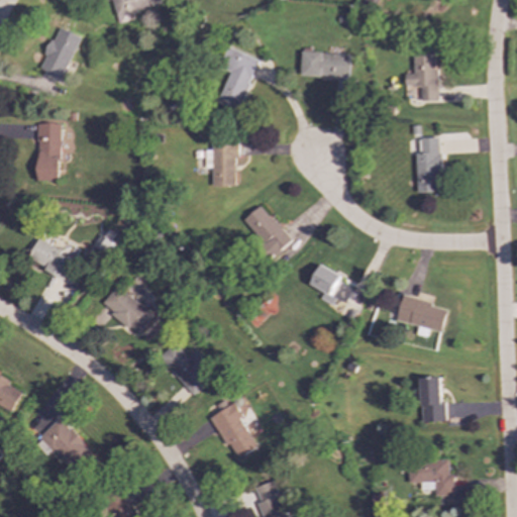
[(110,0),(115,17),(161,4),(159,0),(110,0)]
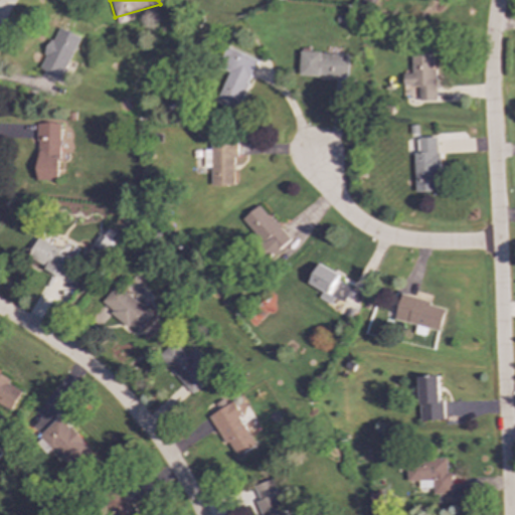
[(80,37),(57,27),(39,68),(61,78),(80,37)]
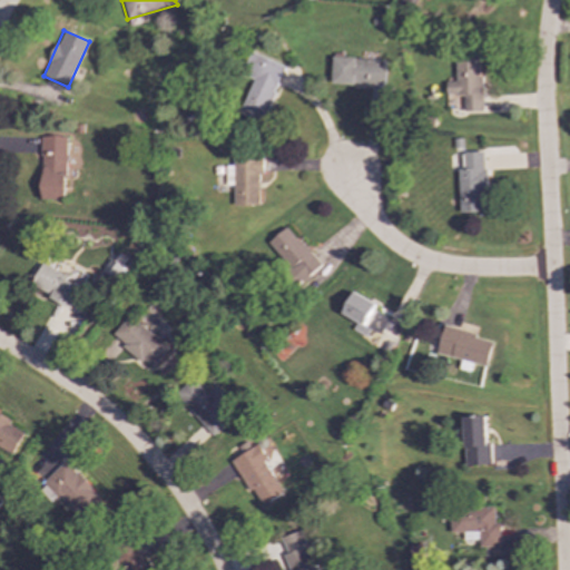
[(285,67),(249,52),(243,69),(255,75),(238,115),(262,124),(285,67)]
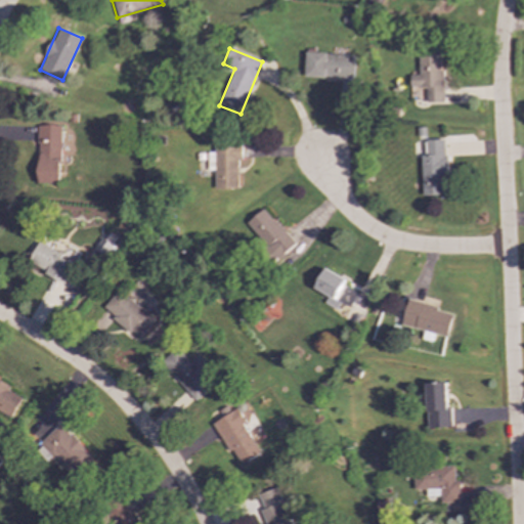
[(304,77),(353,78),(354,54),(305,53),(304,77)]
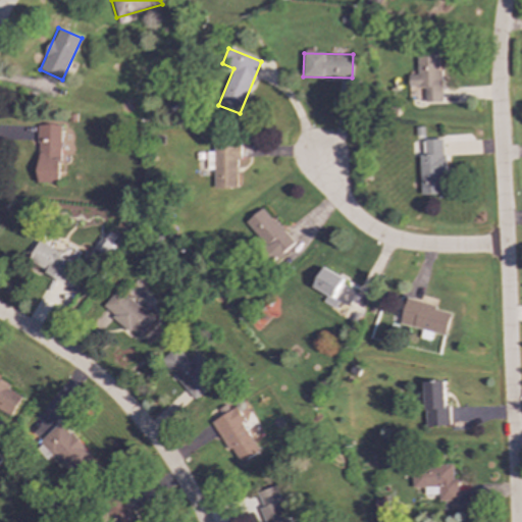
[(440,102),(438,54),(416,55),(416,74),(407,74),(408,87),(423,87),(424,102),(440,102)]
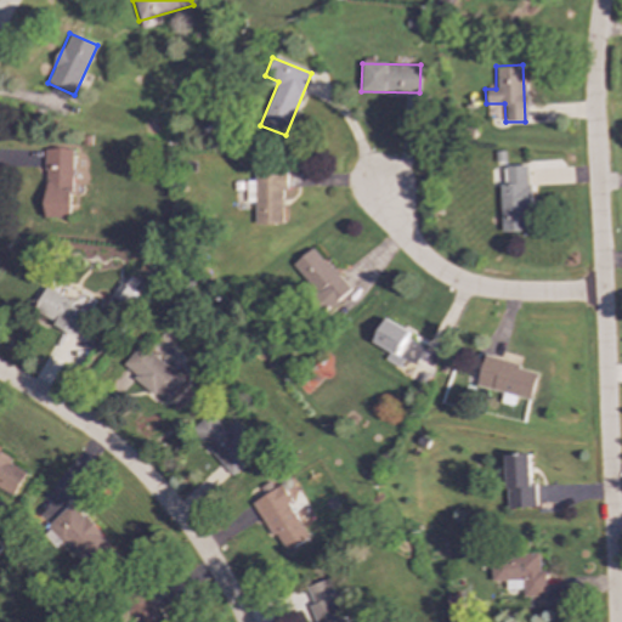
[(44,148),(45,218),(72,218),(71,148),(44,148)]
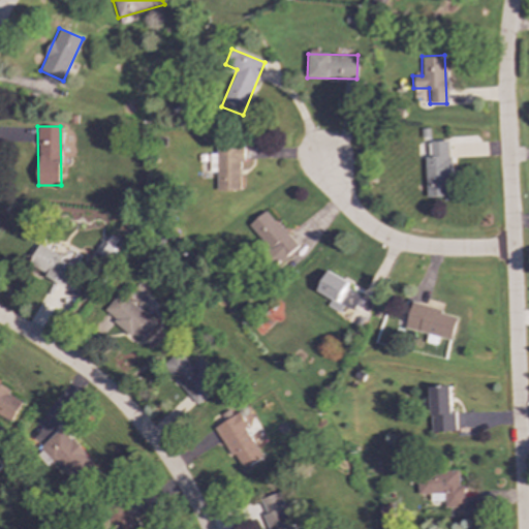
[(448,141),(428,142),(428,156),(424,157),(425,197),(447,196),(446,181),(449,181),(448,141)]
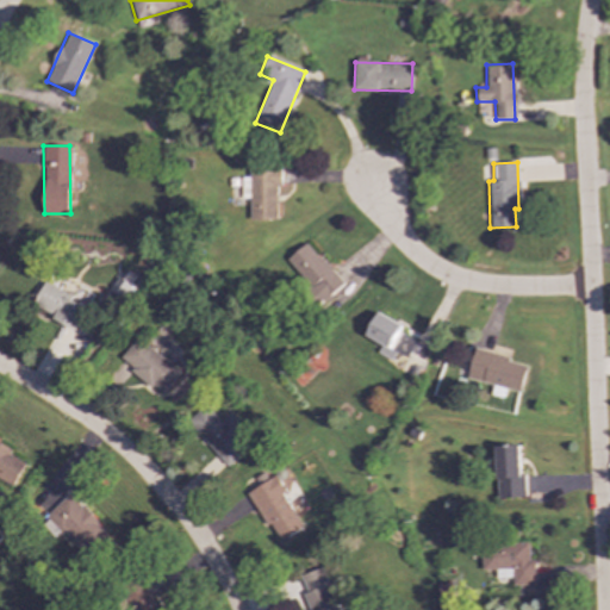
[(241,198),(249,198),(249,221),(277,221),(277,186),(281,186),(280,168),(248,168),(248,178),(241,178),(241,198)]
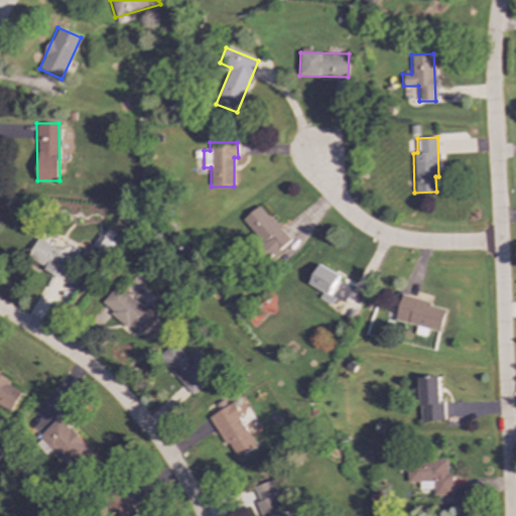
[(242,221),(273,255),(290,240),(258,206),(242,221)]
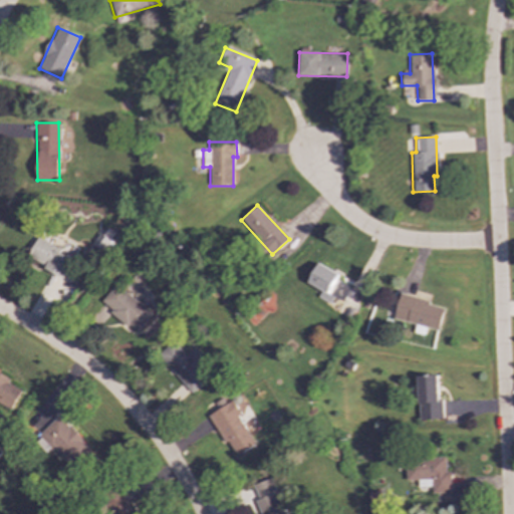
[(104,254),(117,235),(105,227),(92,246),(104,254)]
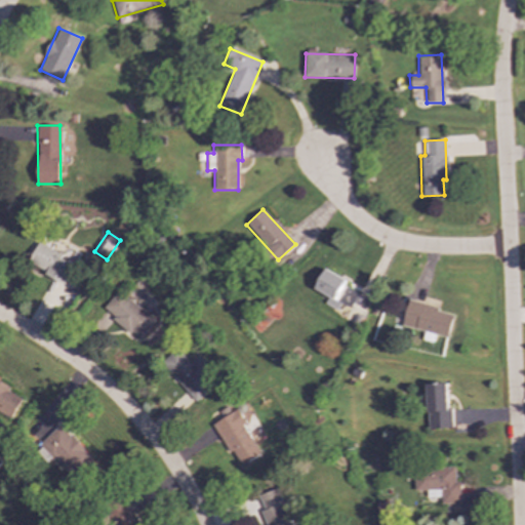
[(35,245),(27,267),(66,282),(75,260),(35,245)]
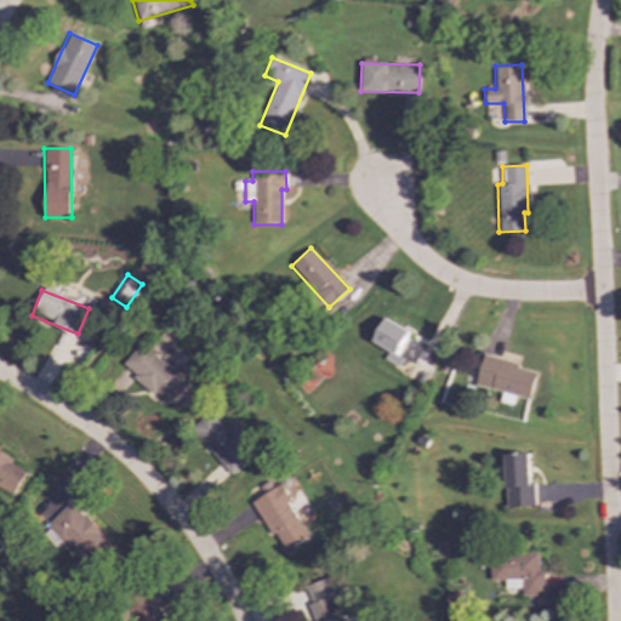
[(371,342),(388,351),(383,359),(399,366),(402,359),(415,365),(423,347),(405,339),(409,331),(383,318),(371,342)]
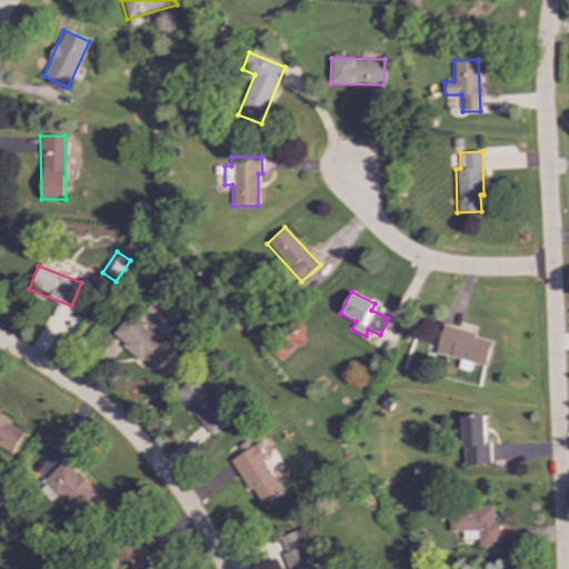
[(150,369),(168,348),(128,315),(110,335),(150,369)]
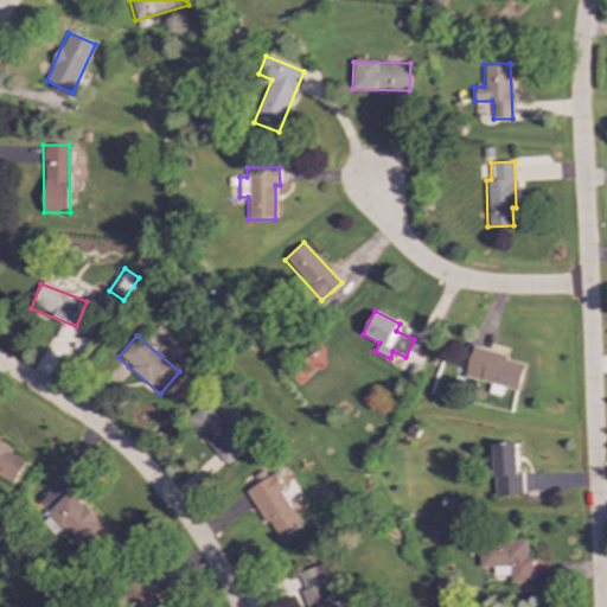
[(471,349),(464,376),(492,383),(491,385),(517,391),(524,362),(471,349)]
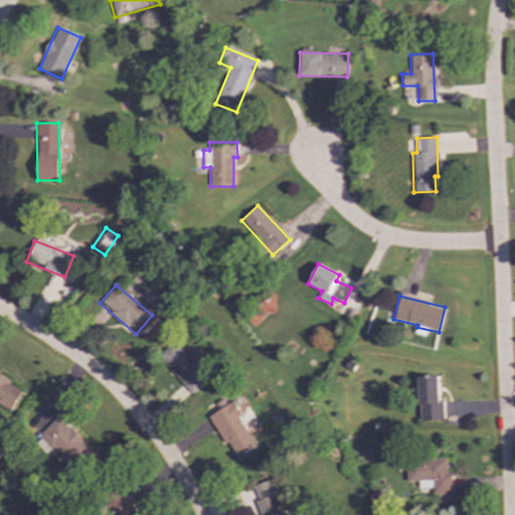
[(196,349),(185,357),(174,342),(158,354),(190,394),(207,381),(199,371),(208,364),(196,349)]
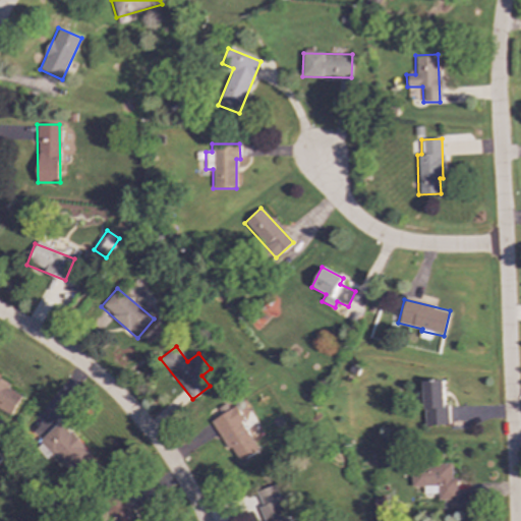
[(0,408),(11,415),(21,396),(8,389),(11,384),(0,378),(0,408)]
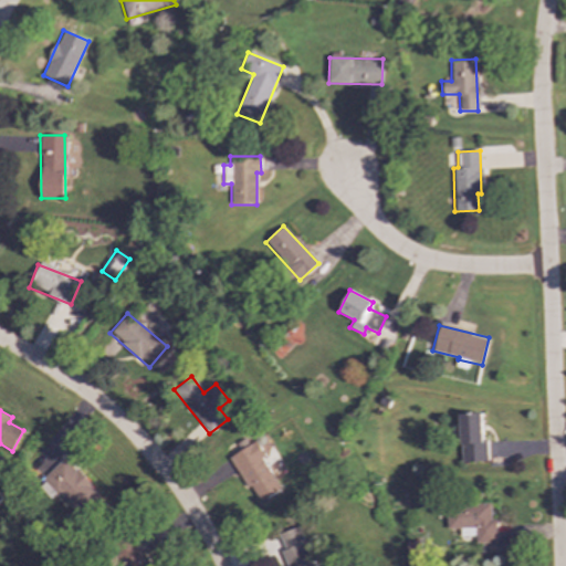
[(482,441),(481,413),(460,413),(461,462),(486,462),(486,440),(482,441)]
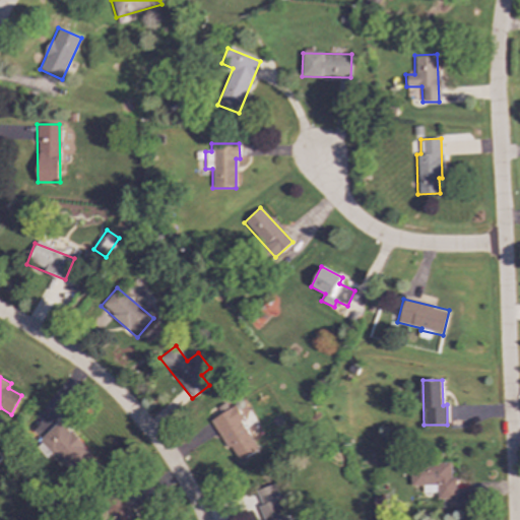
[(211,419),(238,463),(259,451),(252,438),(260,433),(255,425),(245,430),(241,421),(247,418),(238,403),(211,419)]
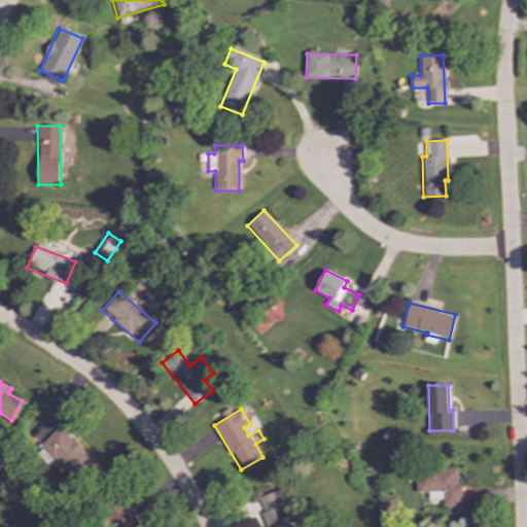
[(95,465),(63,425),(41,443),(72,483),(95,465)]
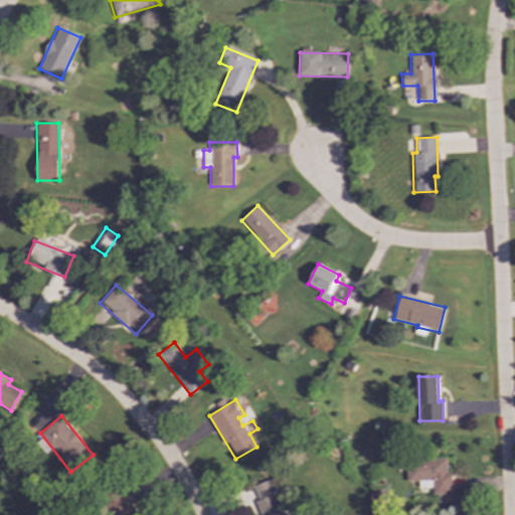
[(446,459),(406,460),(406,481),(418,481),(418,488),(433,488),(433,494),(452,493),(451,473),(446,473),(446,459)]
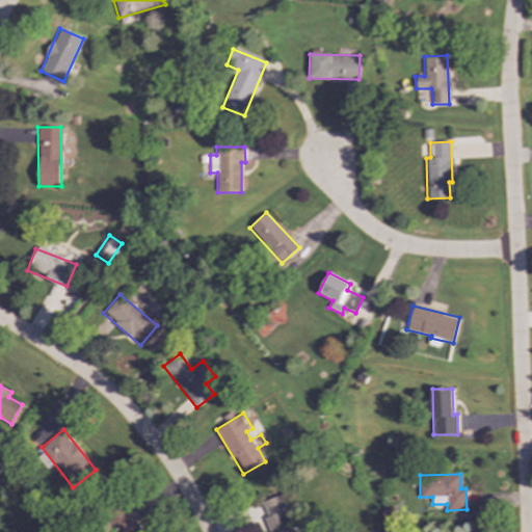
[(268,531),(294,531),(281,495),(262,502),(267,516),(264,517),(268,531)]
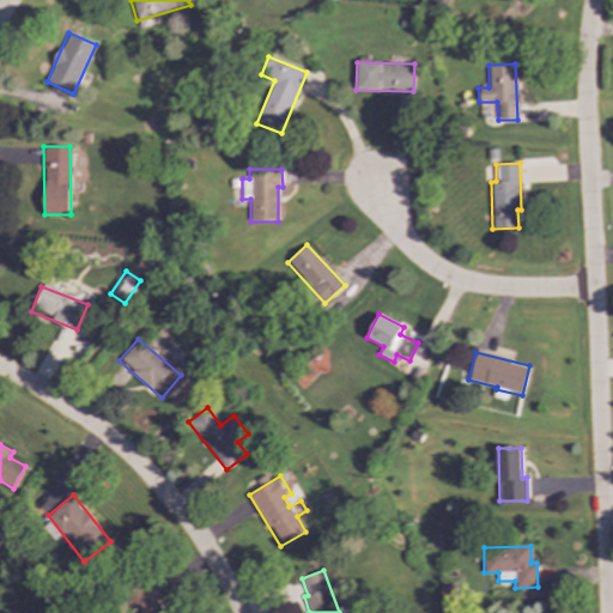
[(159,612),(151,584),(127,592),(133,612),(159,612)]
